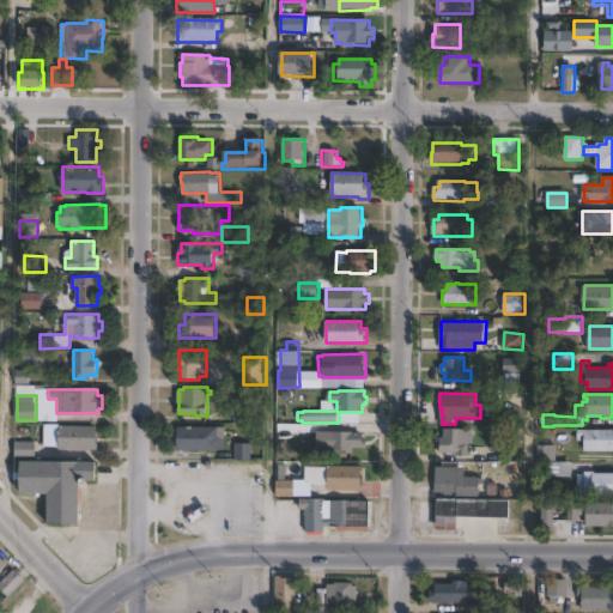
[(97,425),(97,438),(98,438),(98,450),(59,449),(59,445),(59,436),(59,434),(56,434),(56,431),(59,431),(59,425),(97,425)]
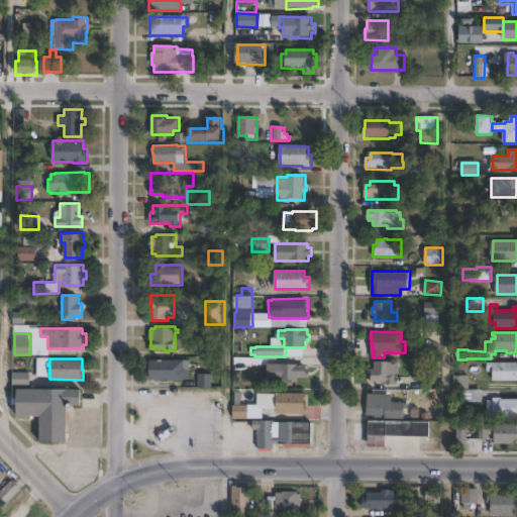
[(191,380),(149,380),(149,359),(191,359),(191,380)]
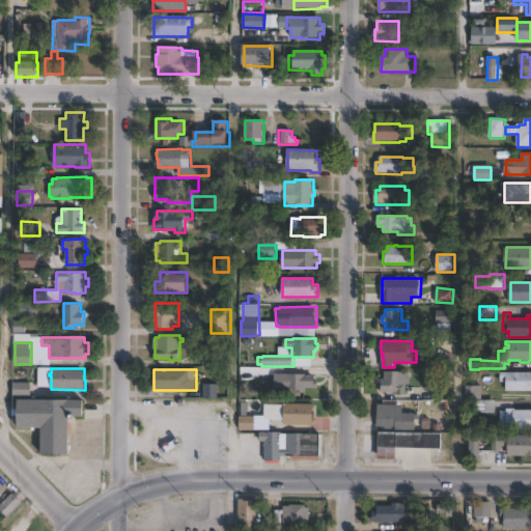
[(407,384),(407,394),(395,394),(395,392),(381,392),(381,381),(383,381),(383,379),(386,379),(386,370),(411,370),(411,384),(407,384)]
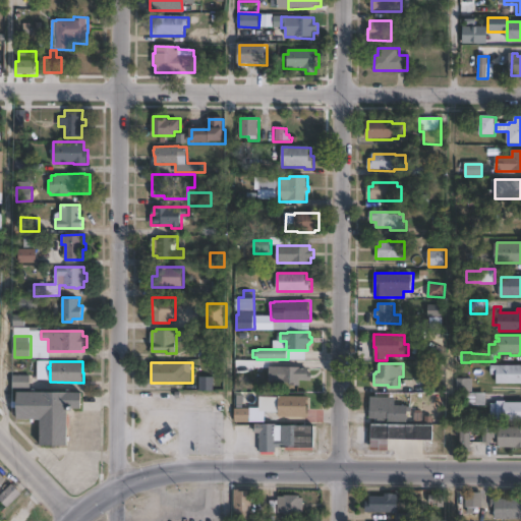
[(520,364),(520,383),(498,383),(498,373),(493,373),(493,364),(520,364)]
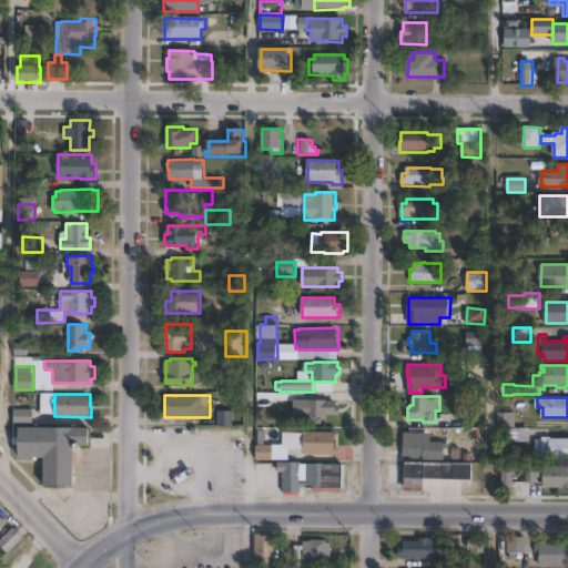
[(341,406),(341,415),(337,415),(337,417),(294,416),(294,398),(337,399),(337,406),(341,406)]
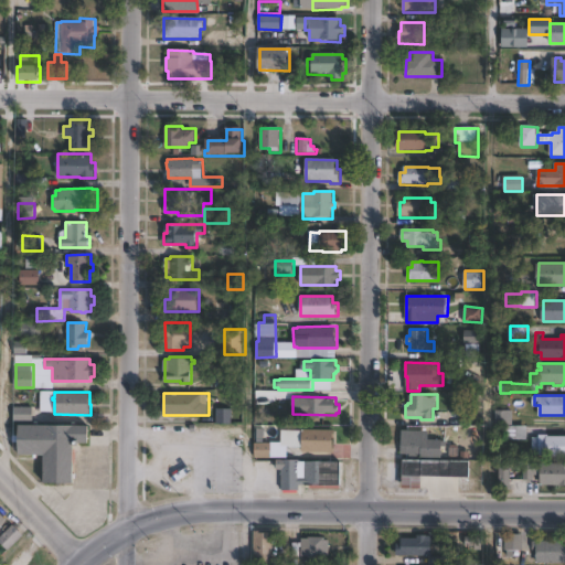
[(33,406),(33,419),(20,418),(20,422),(14,422),(14,406),(19,406),(19,404),(25,404),(25,406),(33,406)]
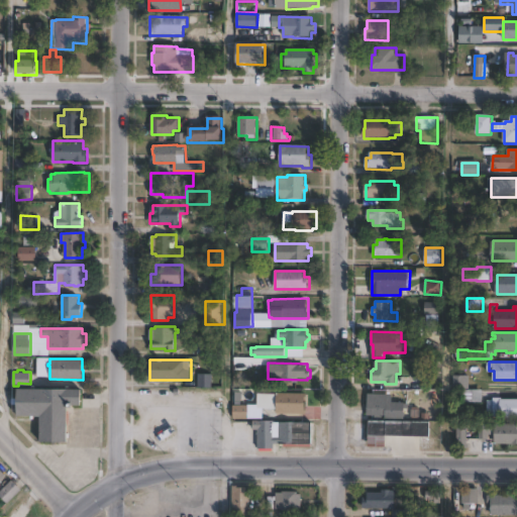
[(212,387),(198,388),(198,374),(212,374),(212,387)]
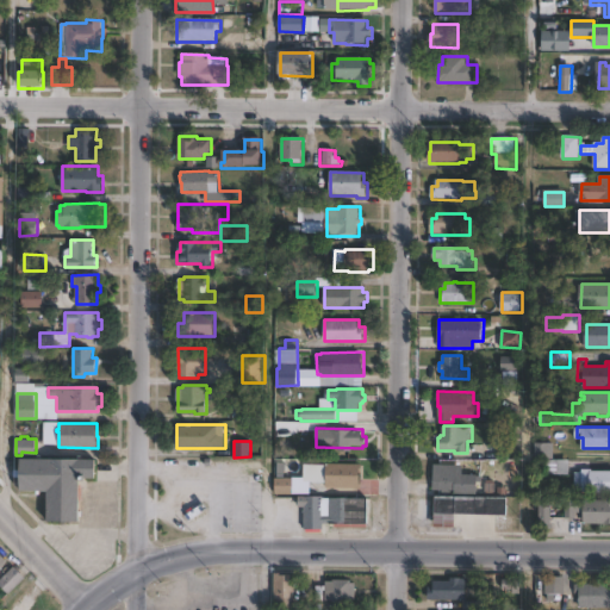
[(554,443),(554,458),(534,458),(534,442),(554,443)]
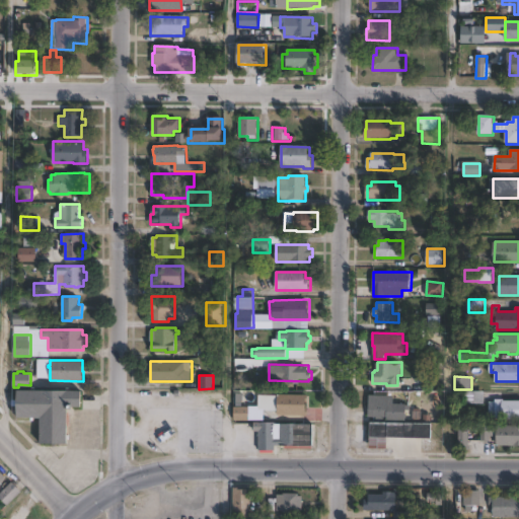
[(82,391),(82,404),(82,406),(73,406),(73,409),(73,410),(69,409),(68,444),(67,444),(41,443),(41,418),(34,418),(34,421),(31,421),(31,418),(18,418),(18,405),(11,405),(11,399),(18,399),(18,389),(82,390),(82,391)]
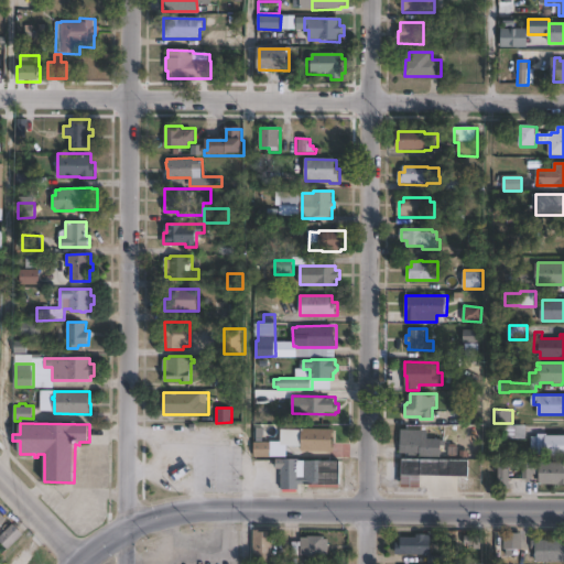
[(528,424),(528,438),(506,438),(507,424),(528,424)]
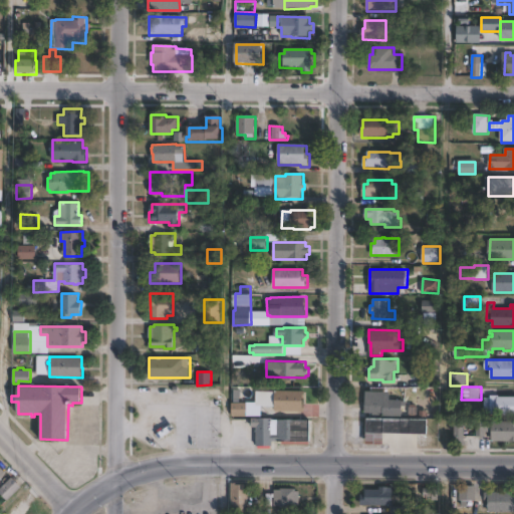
[(306,391),(305,398),(304,411),(275,410),(275,391),(306,391)]
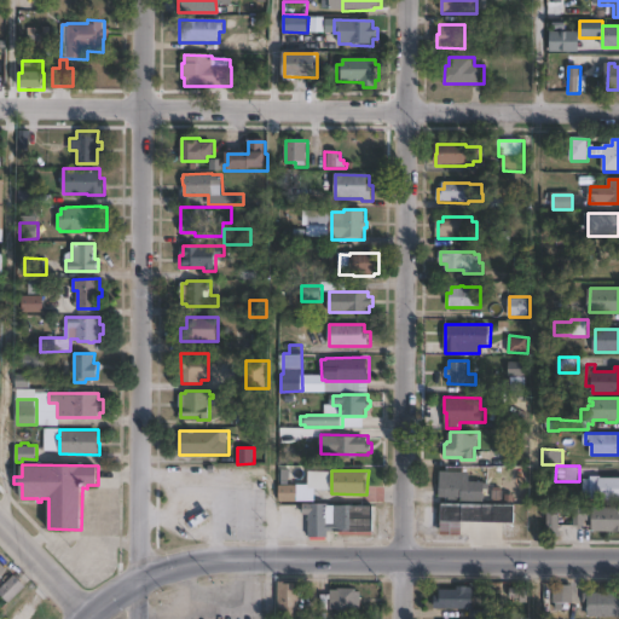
[(486,482),(485,501),(462,501),(462,498),(458,498),(450,498),(450,497),(440,497),(441,470),(470,472),(470,481),(486,482)]
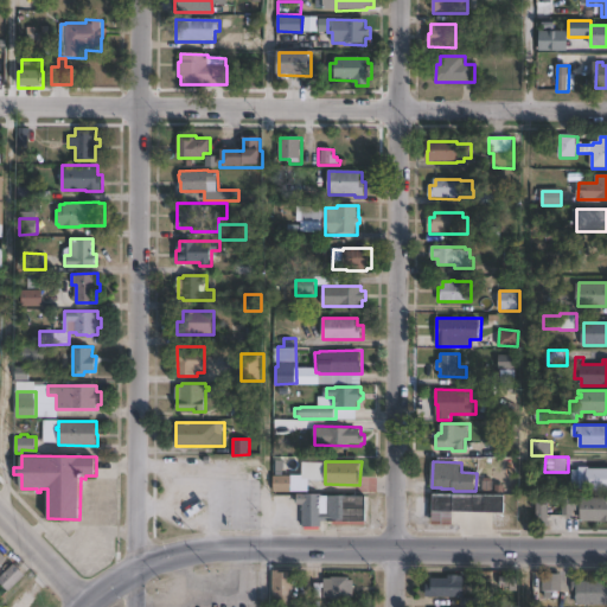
[(590,467),(590,468),(606,468),(606,490),(588,490),(588,489),(573,489),(573,470),(580,470),(580,467),(590,467)]
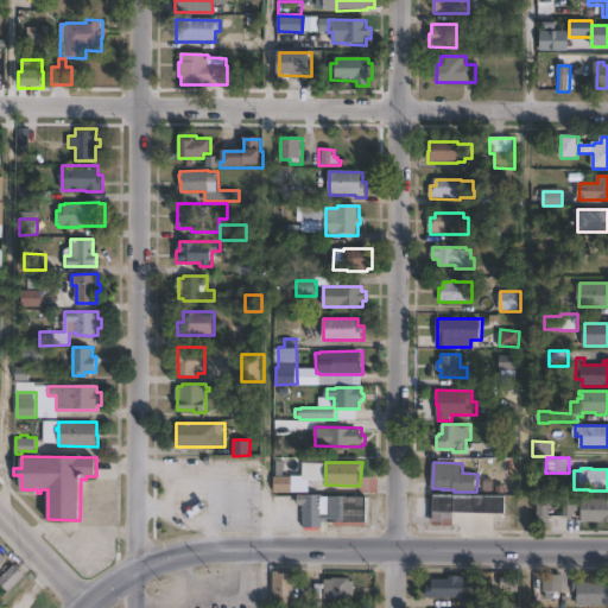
[(291,492),(274,492),(274,480),(274,476),(291,476),(291,492)]
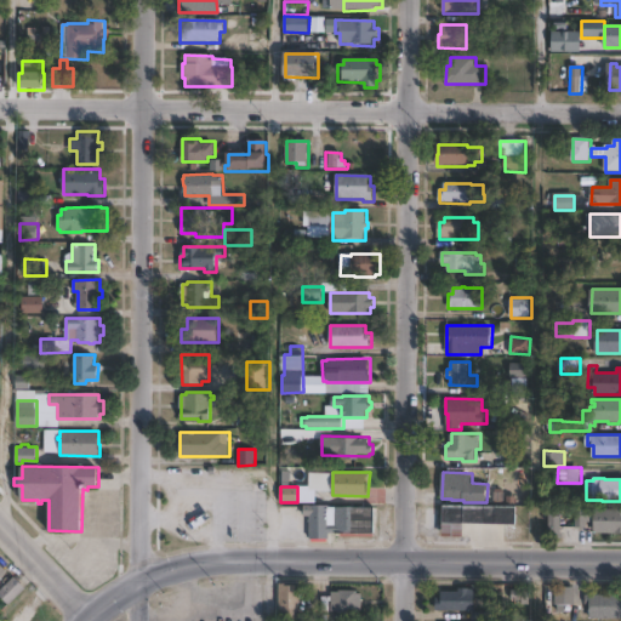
[(330,505),(330,539),(309,539),(309,512),(305,512),(305,505),(330,505)]
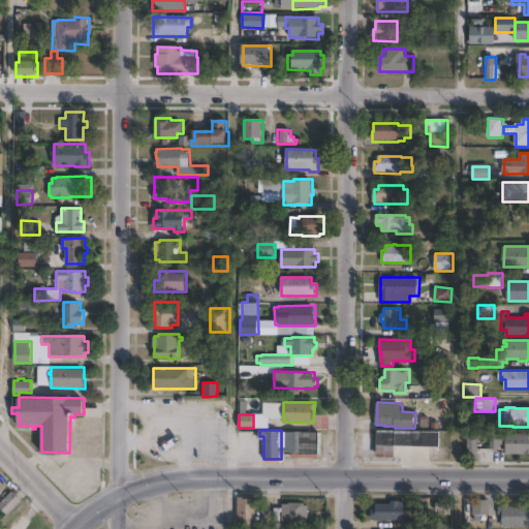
[(445,440),(445,446),(396,445),(396,457),(379,456),(379,430),(441,431),(441,440),(445,440)]
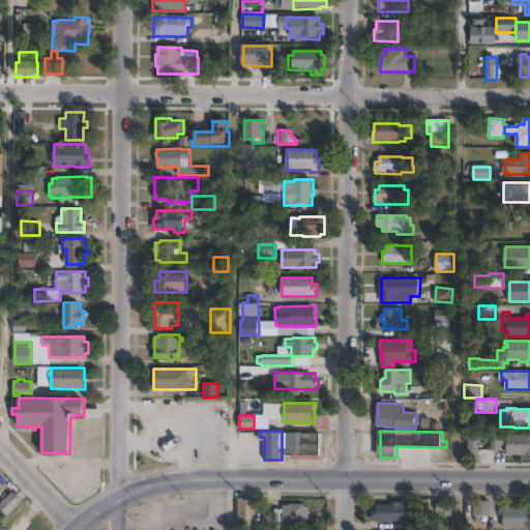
[(301,453),(286,454),(286,433),(301,433),(301,453)]
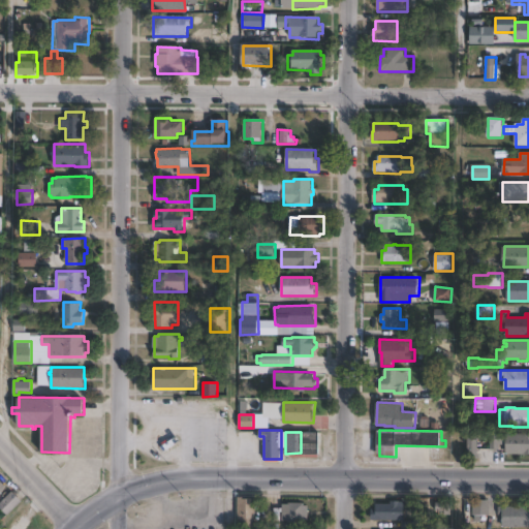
[(528,454),(507,454),(507,445),(501,444),(501,449),(491,449),(492,433),(528,433),(528,454)]
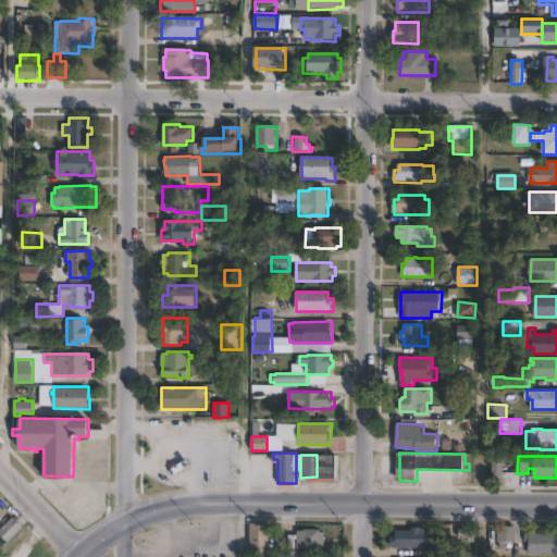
[(503,459),(503,462),(505,462),(505,477),(506,477),(506,478),(507,478),(507,482),(505,482),(505,483),(494,483),(494,459),(503,459)]
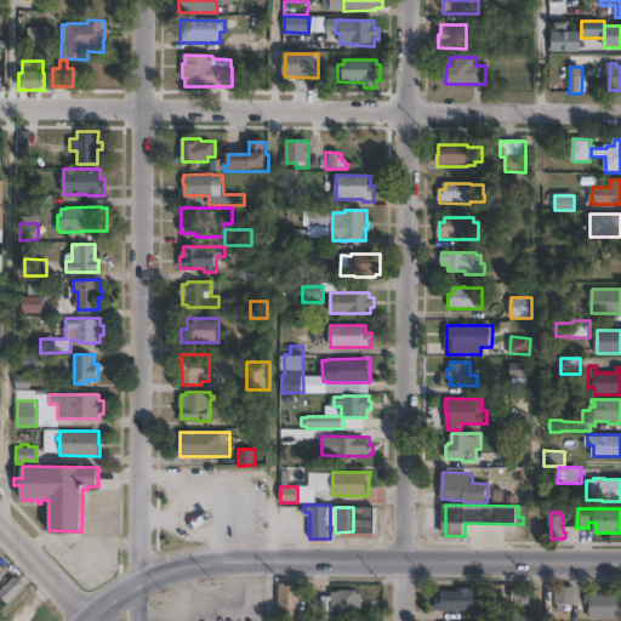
[(26,587),(10,605),(0,596),(0,591),(15,576),(26,587)]
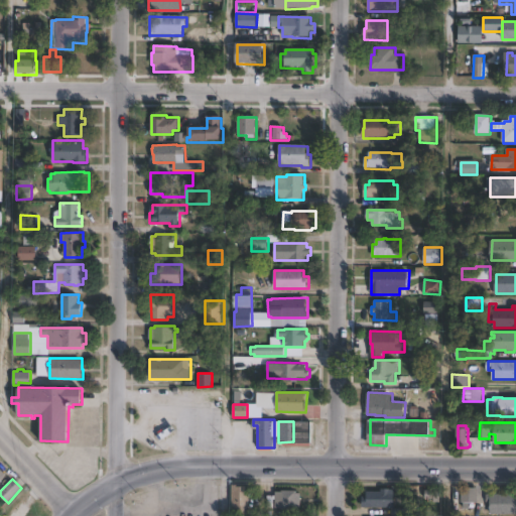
[(250,487),(250,512),(232,511),(233,485),(238,485),(238,486),(250,487)]
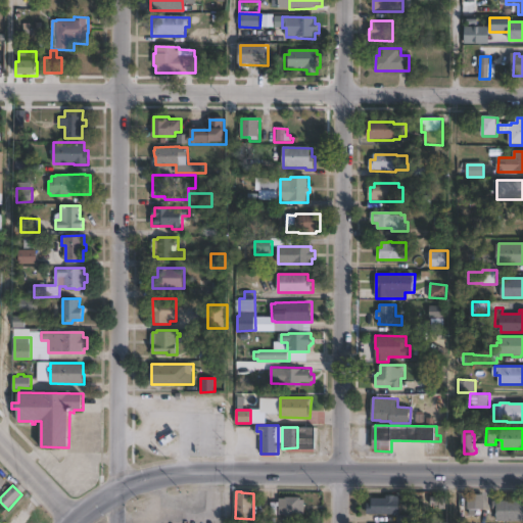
[(420,492),(420,522),(397,522),(397,515),(412,516),(413,509),(400,509),(400,515),(368,514),(368,503),(372,503),(372,497),(387,498),(387,494),(396,495),(399,495),(399,492),(420,492)]
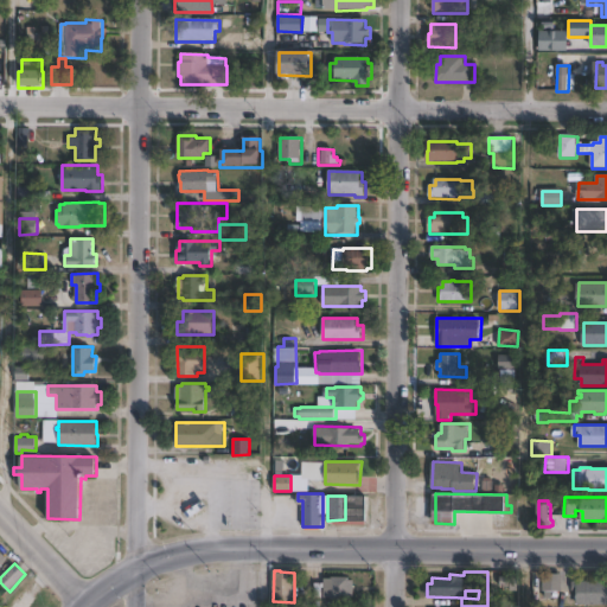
[(563,574),(563,590),(543,590),(543,587),(541,587),(541,583),(544,583),(544,573),(563,574)]
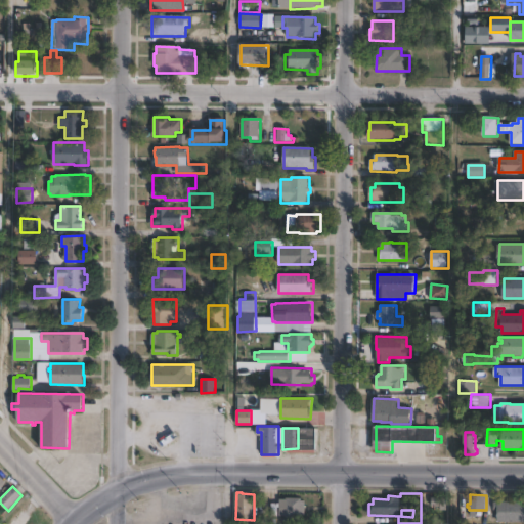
[(302,498),(302,500),(305,500),(305,515),(300,515),(300,518),(280,517),(272,516),(272,503),(279,503),(279,498),(287,499),(287,497),(302,498)]
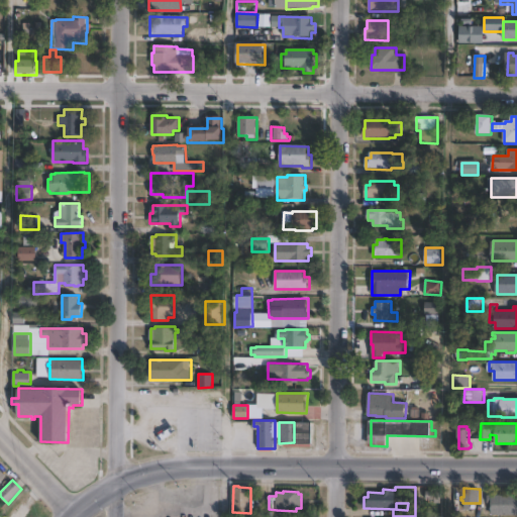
[(516,495),(516,515),(492,515),(492,503),(489,503),(489,495),(516,495)]
